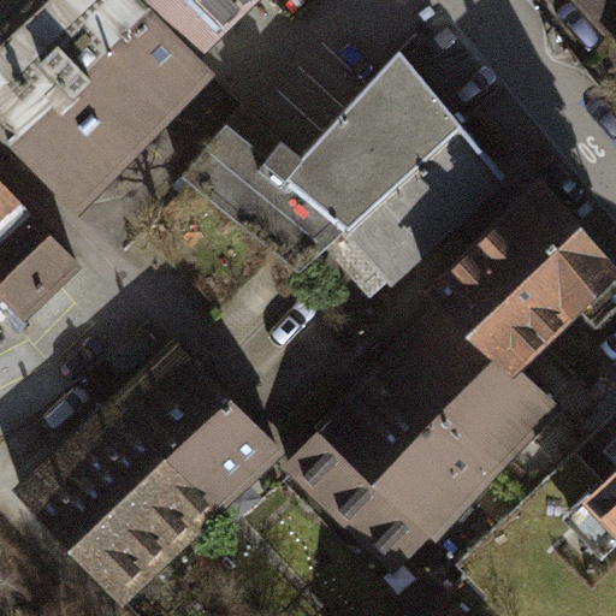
[(140,0),(31,0),(0,31),(0,128),(13,142),(75,205),(211,71),(193,54),(150,11),(140,0)]
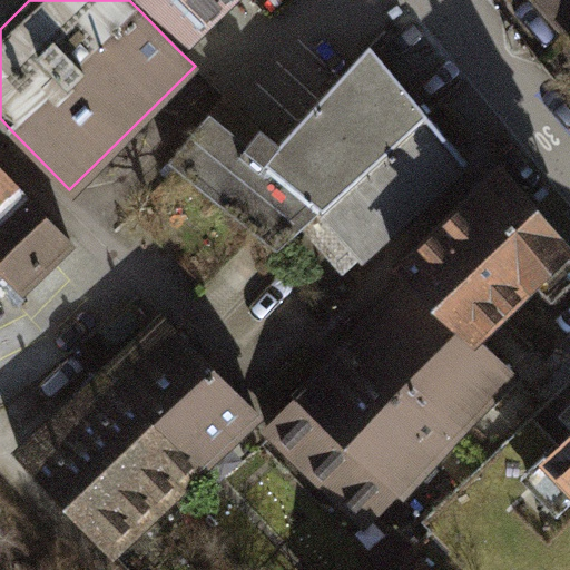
[(129,0),(139,10),(178,50),(228,0),(129,0)]
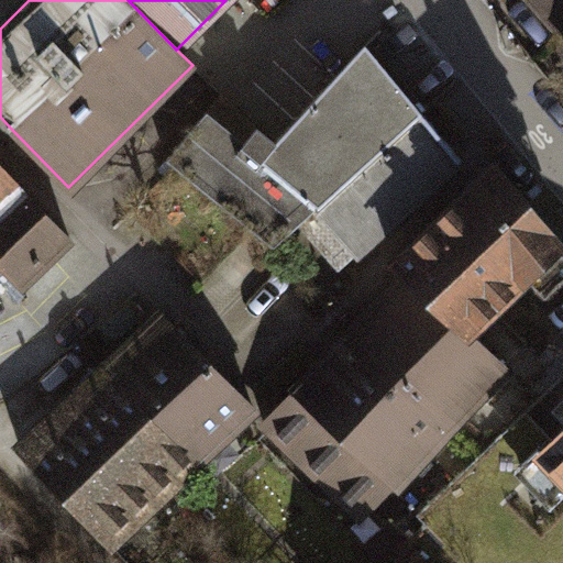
[(562,32),(562,0),(525,0),(559,37),(562,32)]
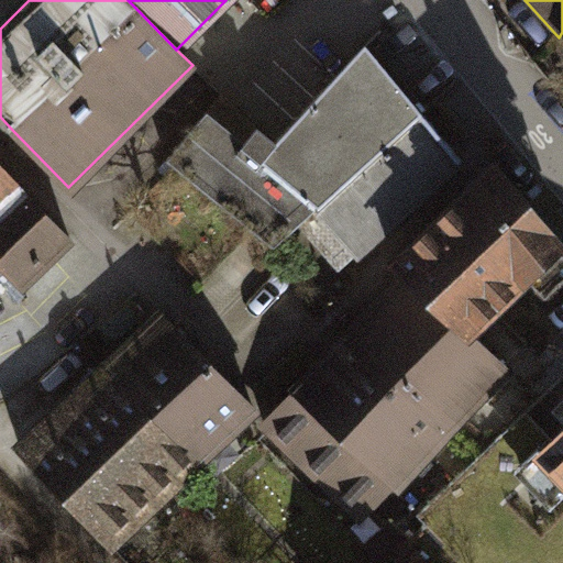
[(423,111),(367,47),(276,143),(333,195),(423,111)]
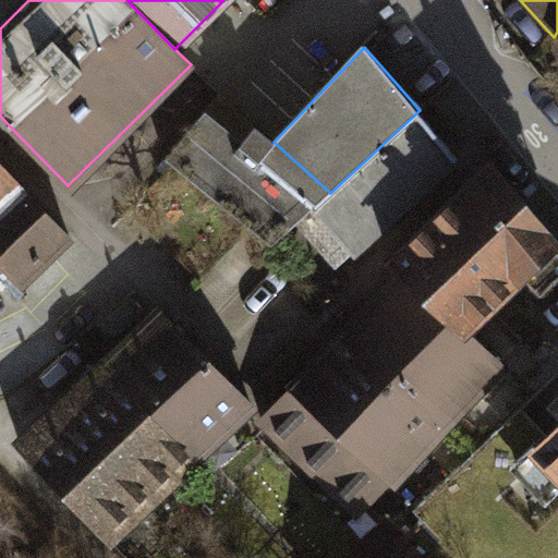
[(167,157),(270,245),(315,208),(330,193),(274,142),(221,93),(167,157)]
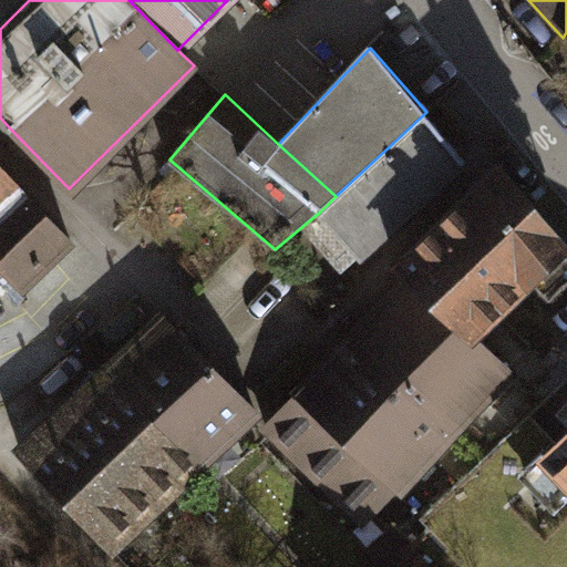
[(465,162),(426,112),(336,196),(320,212),(362,257),(465,162)]
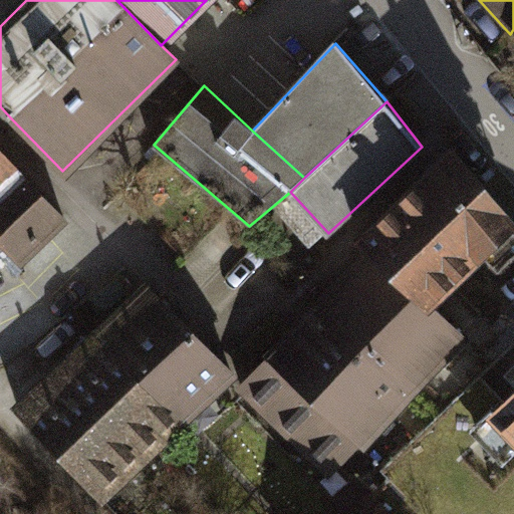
[(0,242),(3,245),(19,260),(63,219),(0,150),(0,242)]
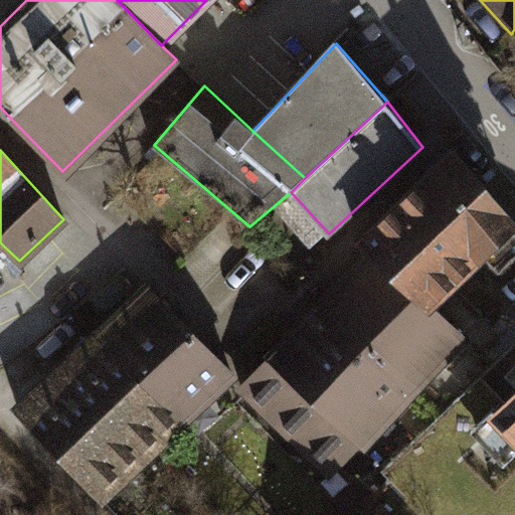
[(455,155),(361,241),(374,252),(430,305),(513,224),(455,155)]
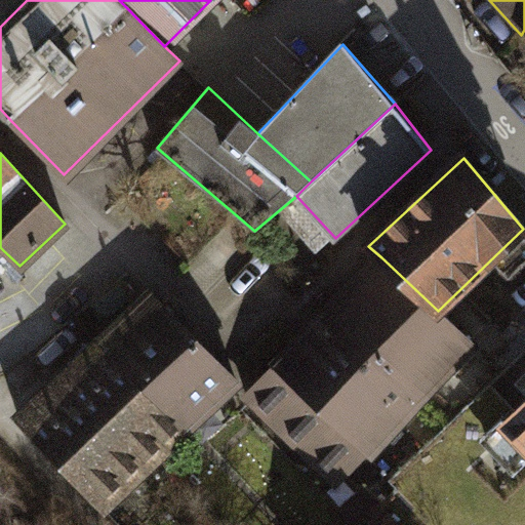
[(438,311),(381,257),(329,313),(418,397),(471,342),(438,311)]
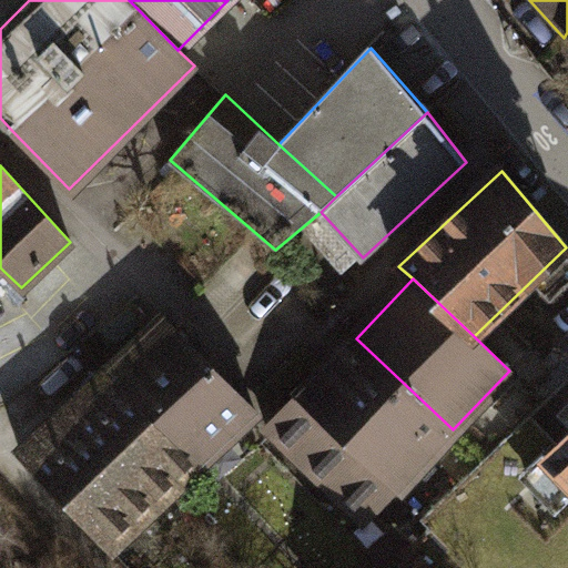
[(257,413),(170,322),(112,377),(200,466),(257,413)]
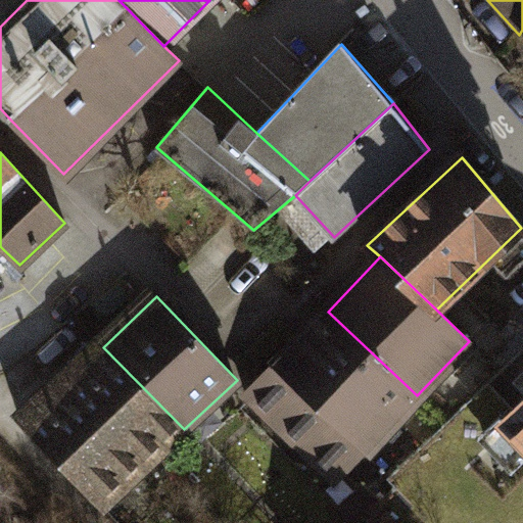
[(417,395),(328,312),(246,393),(338,481),(417,395)]
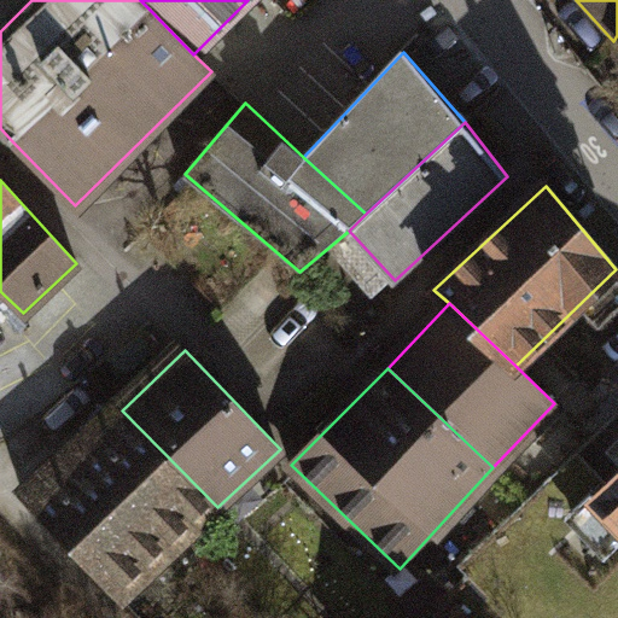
[(217,507),(122,410),(73,454),(169,553),(217,507)]
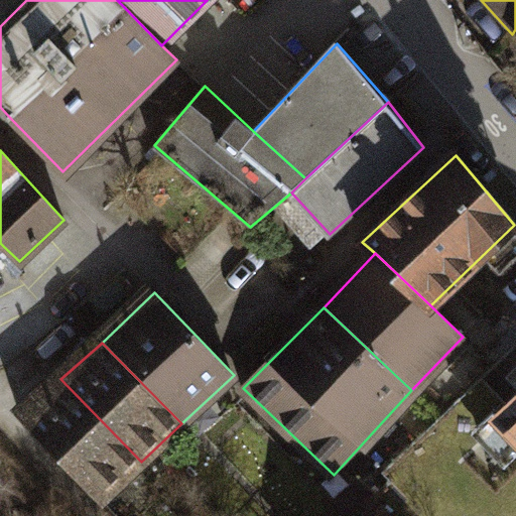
[(141,462),(60,379),(22,416),(103,499),(141,462)]
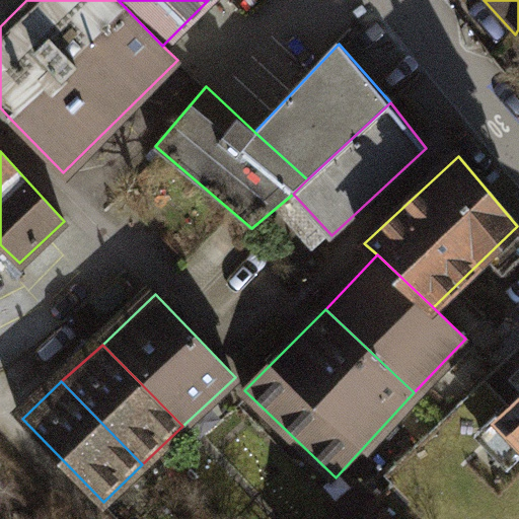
[(518,398),(501,417),(518,435),(518,398)]
